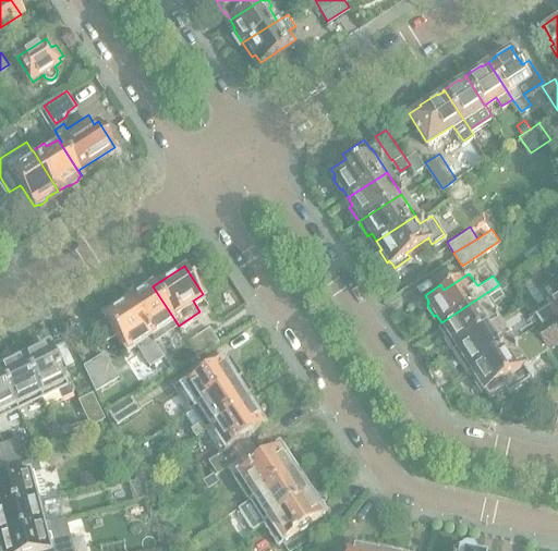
[(174,319),(153,286),(154,285),(152,283),(148,284),(146,281),(136,288),(138,291),(128,298),(153,338),(177,322),(174,319)]
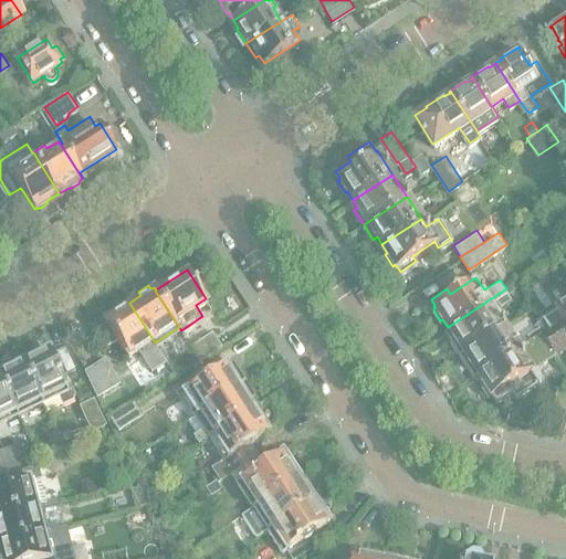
[(502,323),(490,305),(498,299),(501,304),(512,296),(506,288),(448,327),(453,336),(449,338),(458,351),(502,323)]
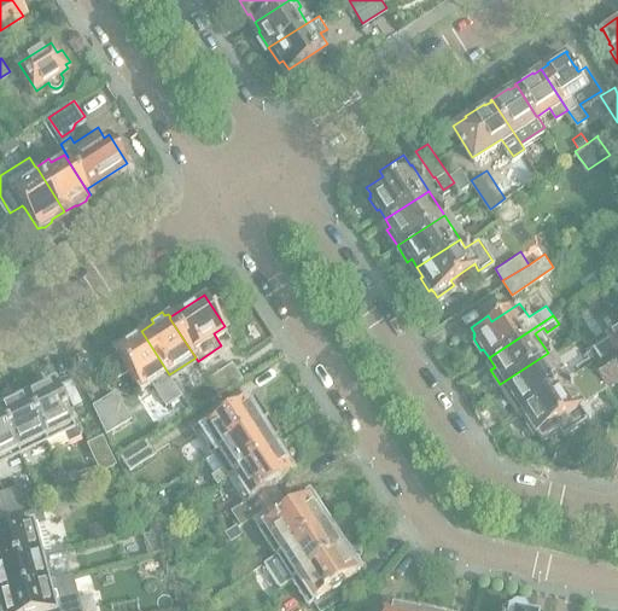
[(617,329),(607,337),(606,336),(592,345),(592,347),(595,351),(596,354),(614,380),(616,379),(616,378),(617,376),(617,329)]
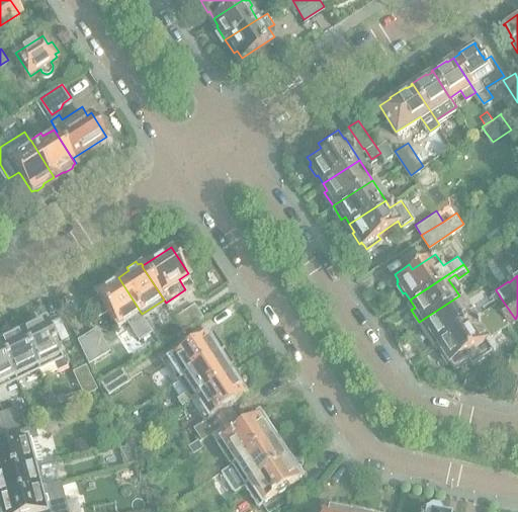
[(142,314),(118,277),(109,283),(107,280),(98,286),(100,289),(97,291),(98,293),(87,301),(95,313),(106,307),(119,326),(127,321),(138,338),(152,329),(145,318),(142,314)]
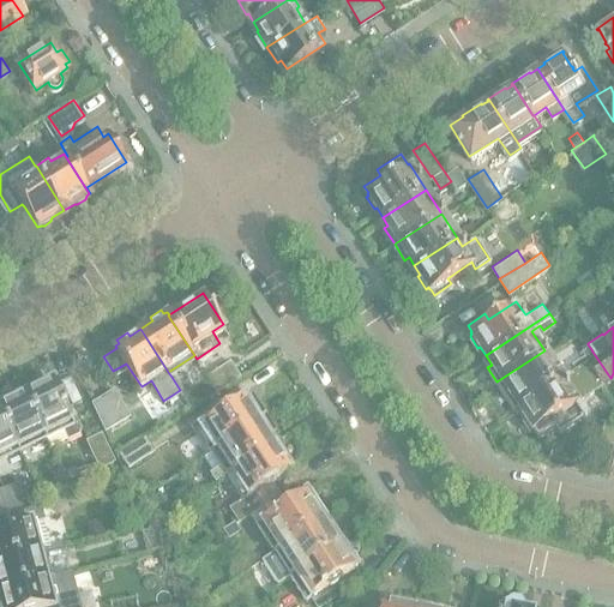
[(584,353),(571,361),(575,366),(584,360),(583,358),(593,352),(591,349),(588,344),(582,348),(584,353)]
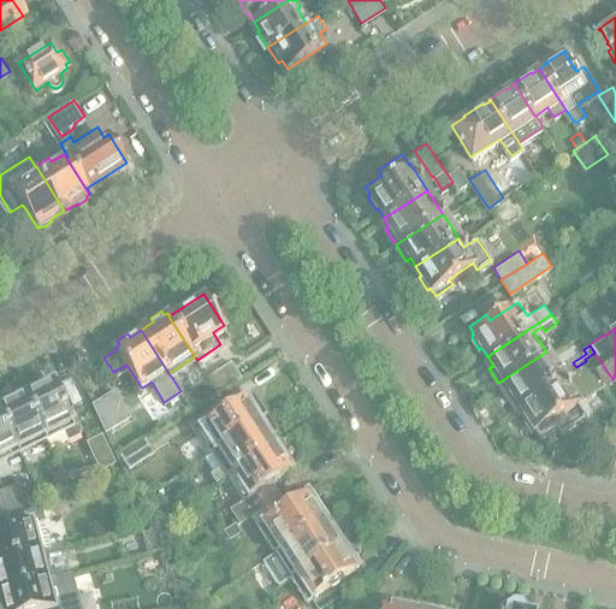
[(519,406),(562,377),(546,352),(498,383),(509,400),(514,397),(519,406)]
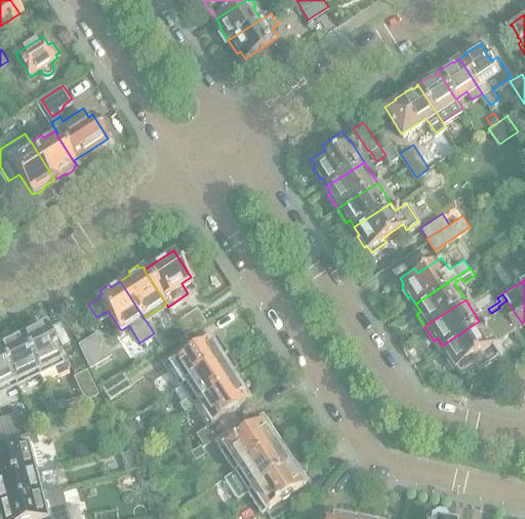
[(496,340),(514,328),(522,323),(507,301),(498,306),(499,308),(491,313),(479,321),(442,346),(447,354),(446,355),(452,365),(454,364),(455,366),(456,366),(459,371),(474,362),(477,367),(498,354),(491,344),(496,341),(496,340)]
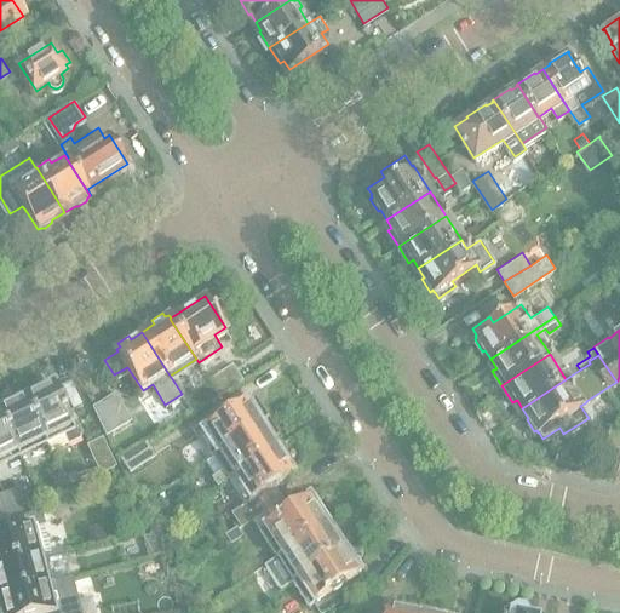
[(218,391),(242,376),(233,360),(207,376),(218,391)]
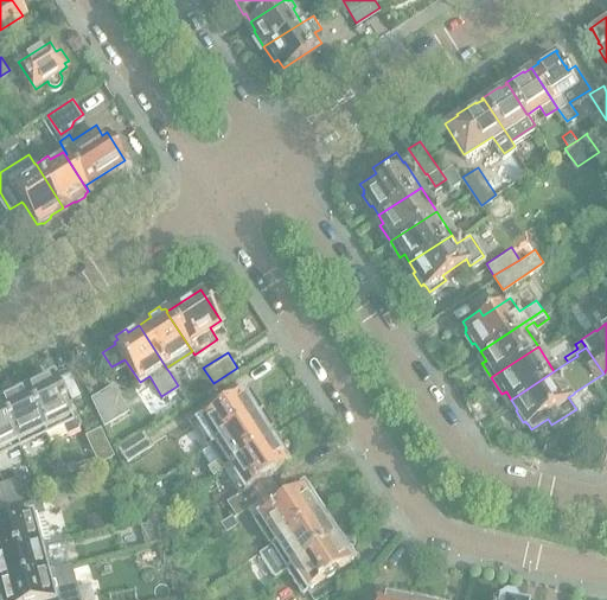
[(184,384),(174,370),(170,372),(178,385),(179,388),(184,384)]
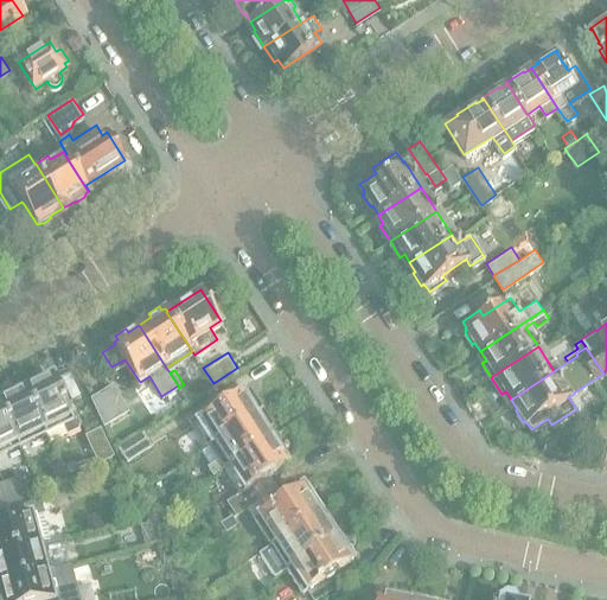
[(82,421),(71,399),(65,401),(64,397),(65,394),(62,384),(58,383),(52,372),(43,377),(42,374),(24,382),(25,385),(30,396),(33,397),(38,407),(37,412),(44,426),(44,427),(50,439),(68,431),(80,425),(80,422),(82,421)]
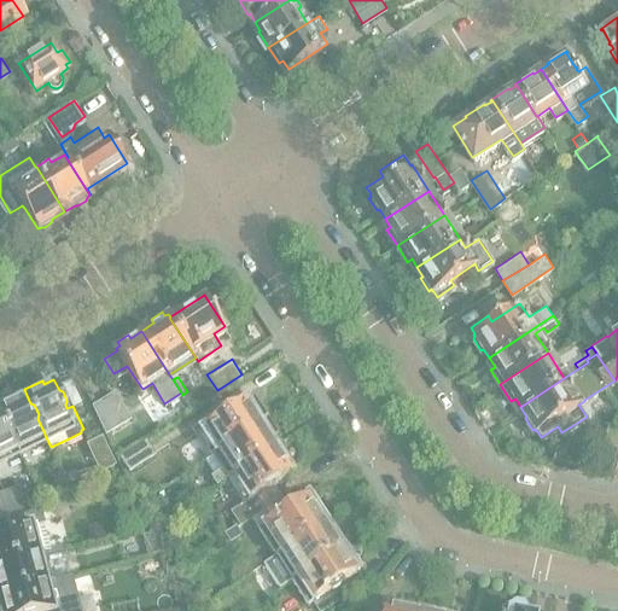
[(132,414),(116,388),(93,401),(106,430),(132,414)]
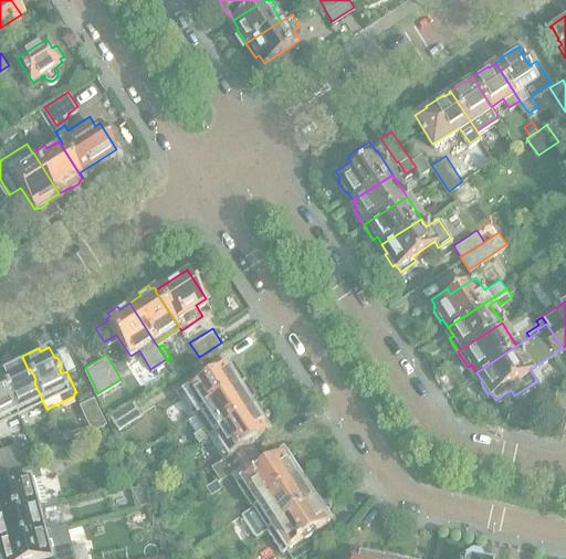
[(196,412),(245,380),(232,360),(230,361),(227,356),(176,389),(191,413),(195,411),(196,412)]
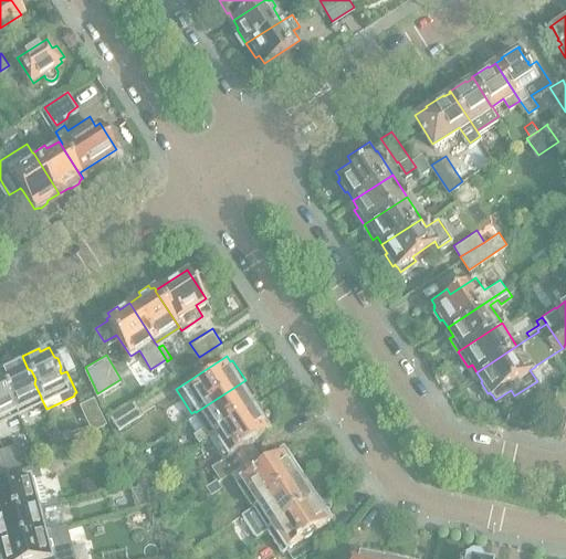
[(41,397),(34,383),(35,379),(31,370),(28,369),(23,359),(14,364),(13,360),(0,366),(0,378),(1,381),(4,383),(10,392),(9,396),(16,409),(17,409),(41,398),(41,397)]
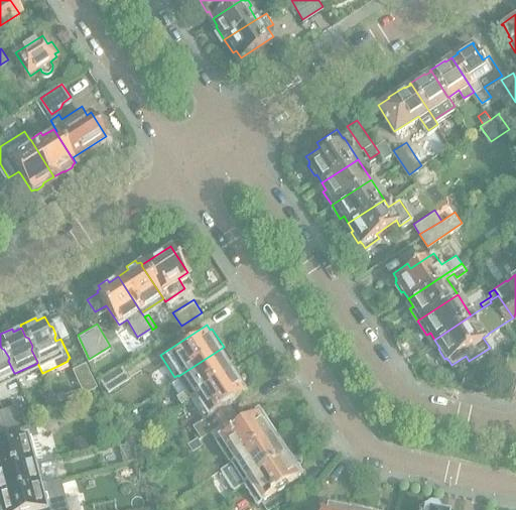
[(0,379),(14,373),(8,361),(9,358),(4,350),(1,348),(0,345),(0,379)]
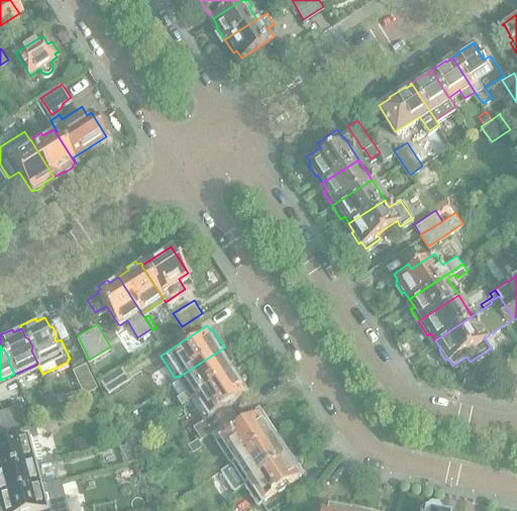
[(194,395),(234,368),(231,369),(227,363),(232,360),(224,347),(179,377),(178,376),(175,378),(171,381),(179,393),(176,395),(181,403),(193,395),(194,395)]
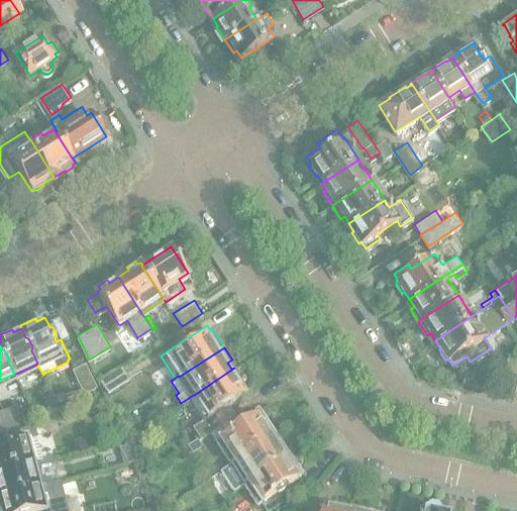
[(98,385),(86,362),(73,368),(85,392),(98,385)]
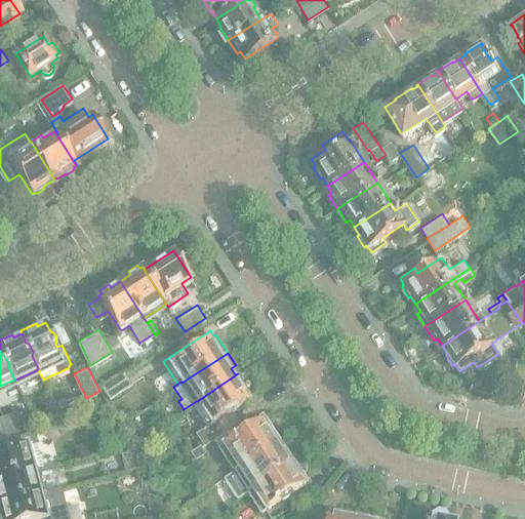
[(111,397),(133,382),(125,369),(103,385),(111,397)]
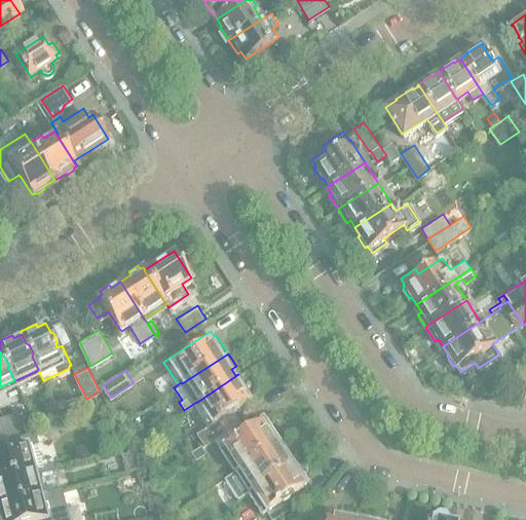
[(235,410),(236,407),(252,398),(247,390),(248,388),(238,374),(197,402),(211,422),(197,432),(204,443),(237,420),(232,412),(235,410)]
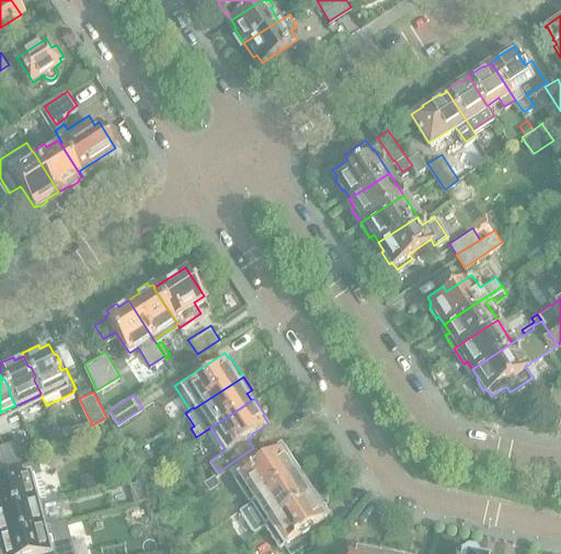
[(0,459),(25,451),(24,448),(22,449),(18,437),(0,442),(0,459)]
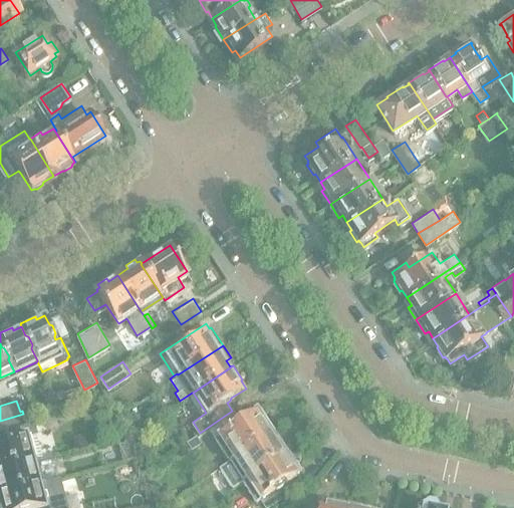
[(233,456),(271,433),(275,430),(260,408),(244,418),(241,419),(238,420),(232,411),(200,433),(201,435),(210,429),(216,437),(218,435),(233,456)]
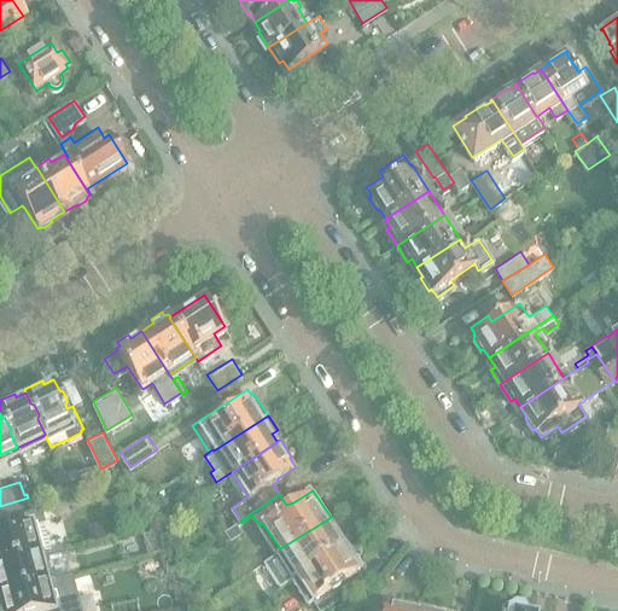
[(156,507),(147,493),(138,498),(147,512),(156,507)]
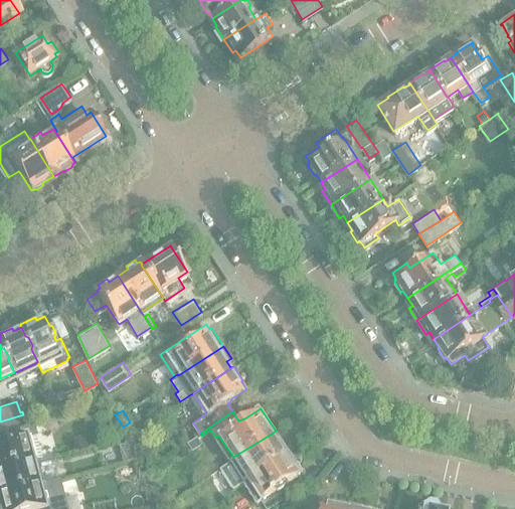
[(42,455),(36,434),(37,433),(33,420),(26,422),(23,414),(0,421),(0,435),(3,434),(4,439),(2,440),(0,441),(0,466),(30,459),(41,456),(42,455)]
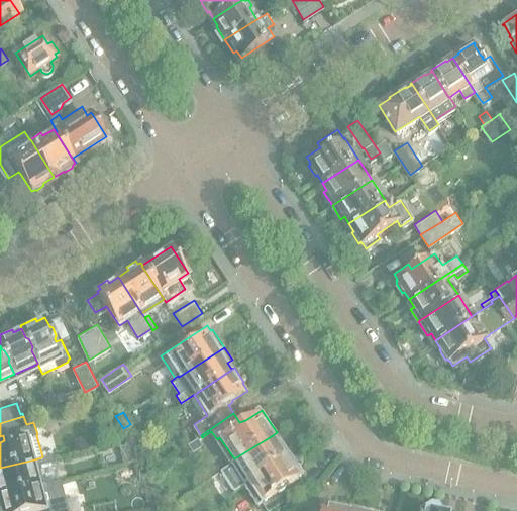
[(140,449),(133,439),(137,437),(134,433),(125,439),(128,443),(135,453),(140,449)]
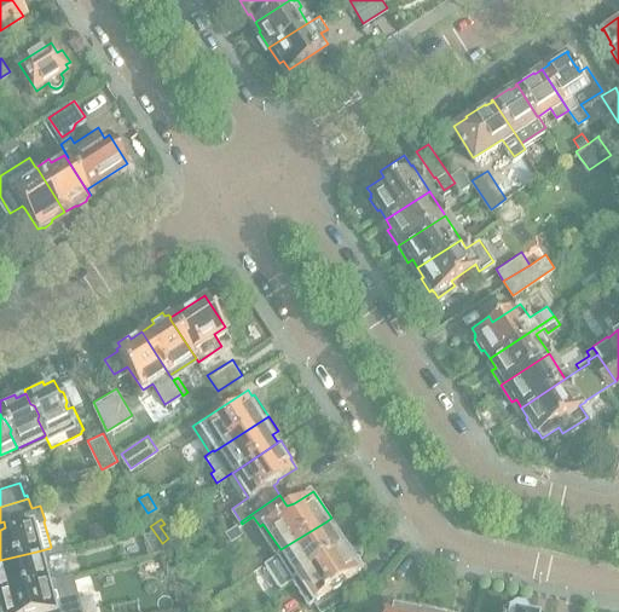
[(296,575),(346,542),(335,524),(330,527),(327,521),(281,549),(281,550),(271,556),(271,555),(256,565),(262,573),(276,564),(278,566),(287,560),(296,575)]
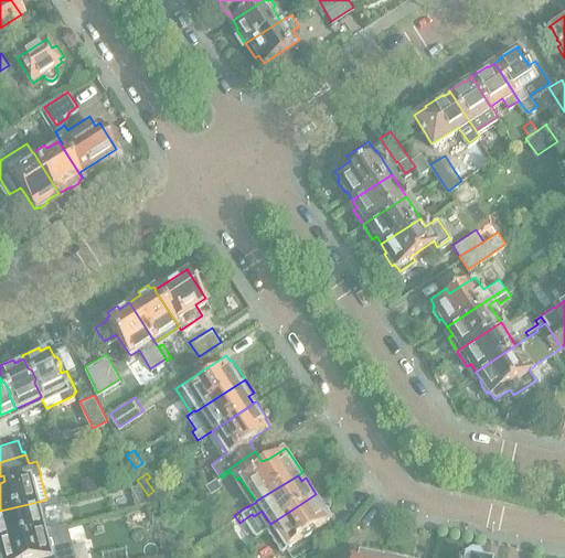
[(221,484),(216,478),(215,476),(205,483),(211,491),(221,484)]
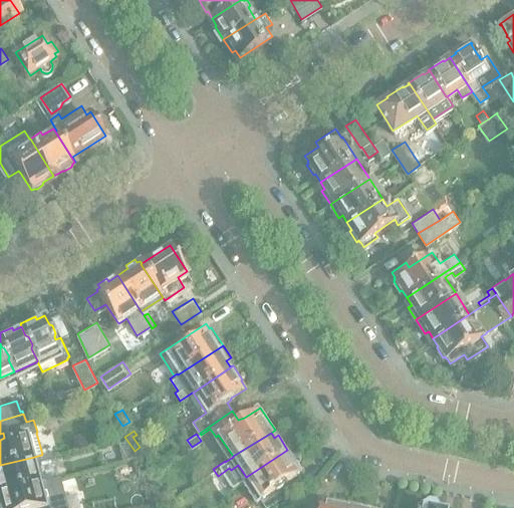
[(280,484),(298,472),(299,468),(295,462),(297,461),(290,450),(288,451),(287,450),(246,477),(261,500),(263,499),(268,506),(284,495),(283,490),(280,484)]
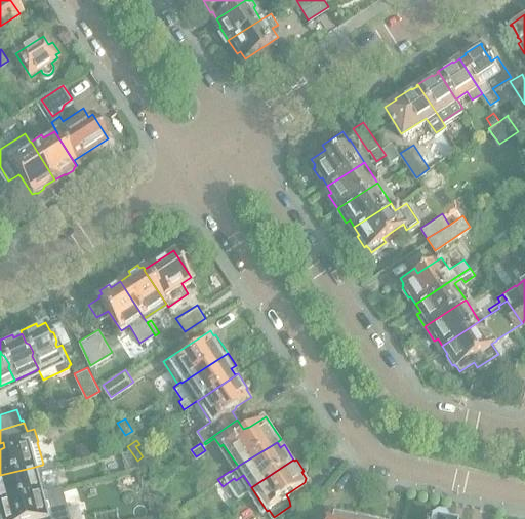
[(0,503),(38,493),(31,468),(0,475),(0,503)]
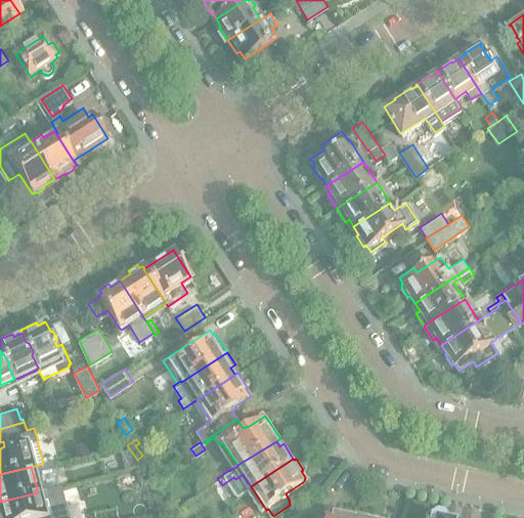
[(37,517),(49,515),(43,491),(38,492),(0,502),(0,517),(37,517)]
